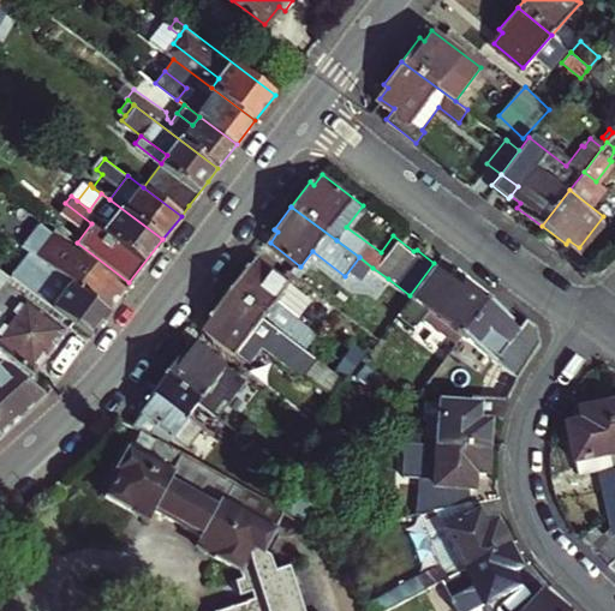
[(33,253),(36,257),(53,233),(39,222),(22,246),(33,253)]
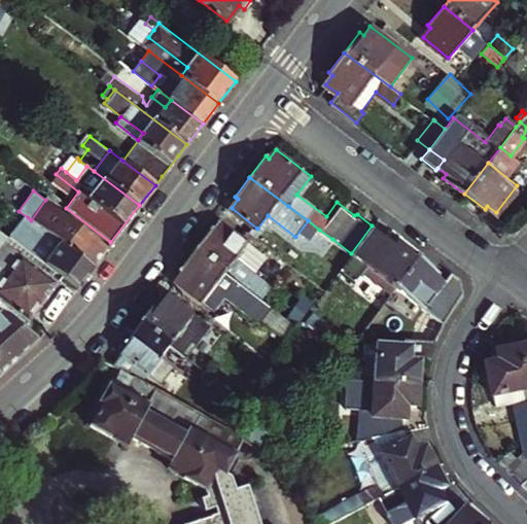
[(41,228),(93,266),(107,246),(45,200),(31,220),(41,228)]
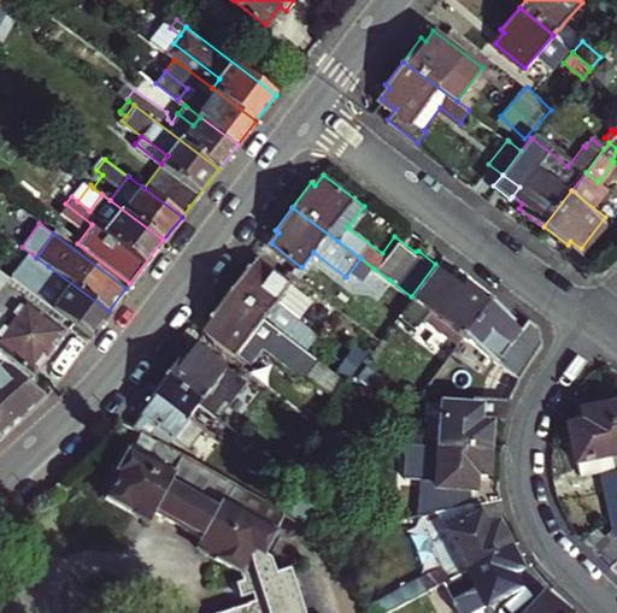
[(40,275),(29,290),(36,295),(50,278),(42,272),(48,266),(36,258),(33,254),(25,264),(40,275)]
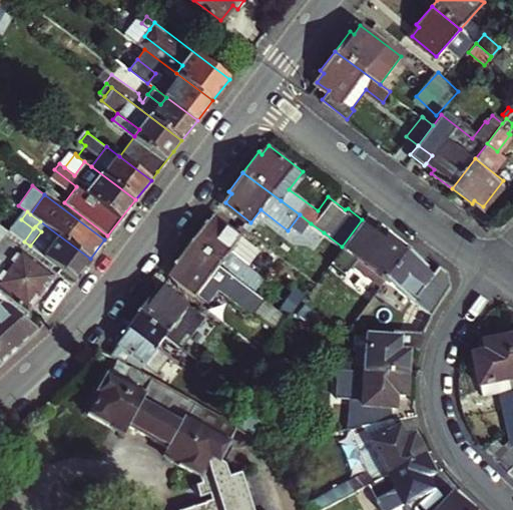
[(205,221),(190,241),(255,291),(266,278),(248,265),(260,250),(215,216),(209,223),(205,221)]
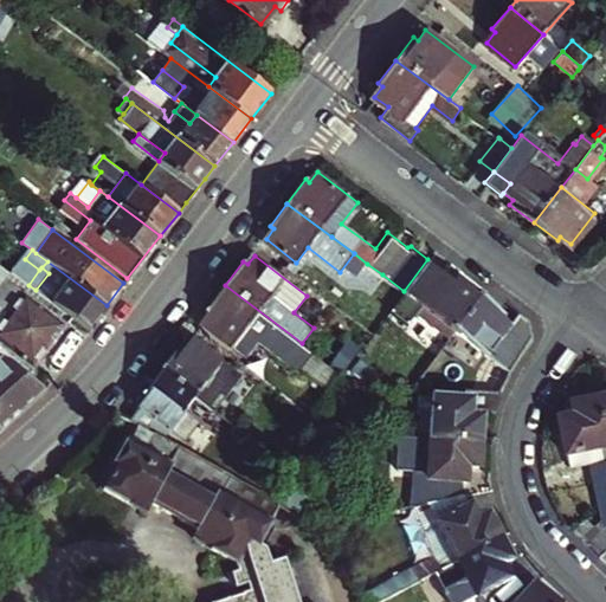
[(455,328),(481,293),(457,276),(455,280),(427,259),(404,291),(387,312),(399,322),(416,299),(455,328)]
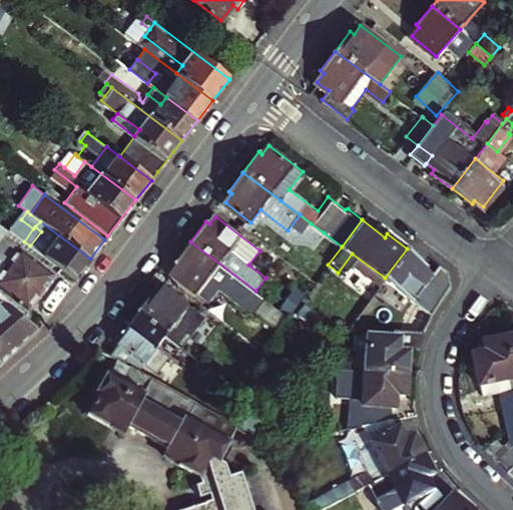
[(41,231),(30,245),(75,280),(90,259),(40,221),(35,226),(41,231)]
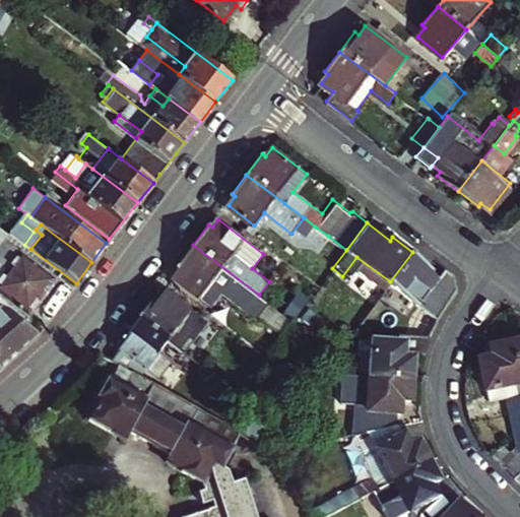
[(0,246),(4,241),(9,234),(0,227),(0,246)]
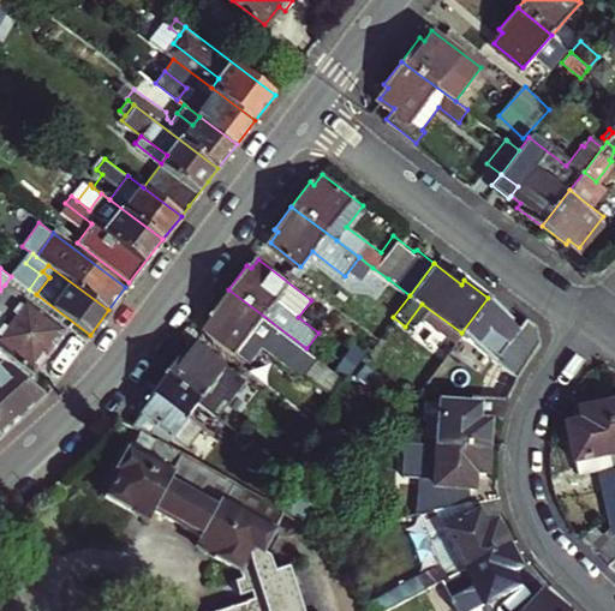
[(372,268),(363,280),(378,292),(388,279),(372,268)]
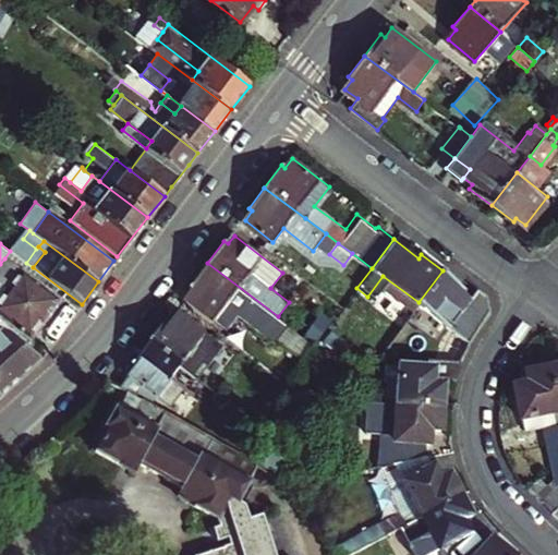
[(0,316),(29,339),(60,300),(4,258),(0,264),(0,316)]
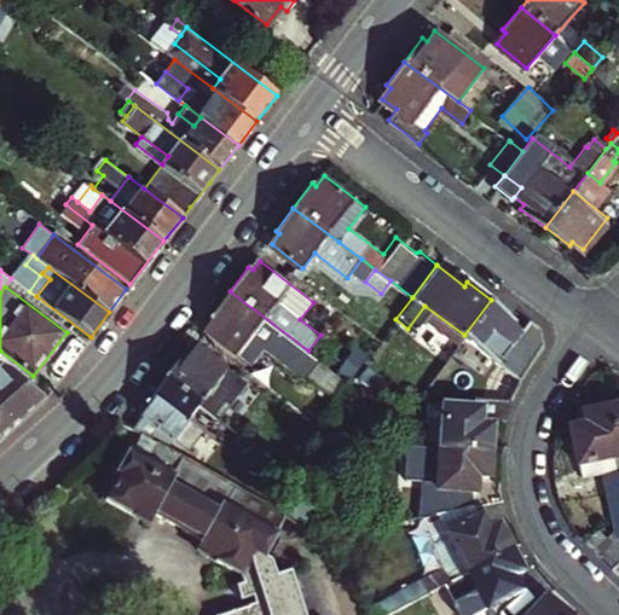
[(210,315),(215,319),(207,330),(252,364),(264,348),(305,379),(320,359),(308,350),(230,291),(210,315)]
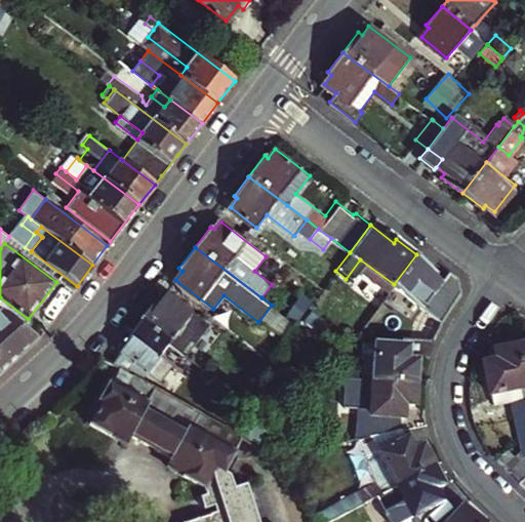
[(437,270),(416,254),(394,284),(423,308),(443,281),(434,274),(437,270)]
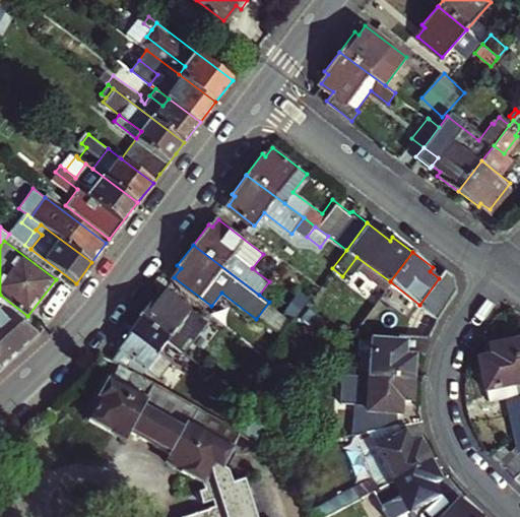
[(169,339),(183,350),(205,322),(164,291),(156,299),(153,296),(137,316),(169,339)]
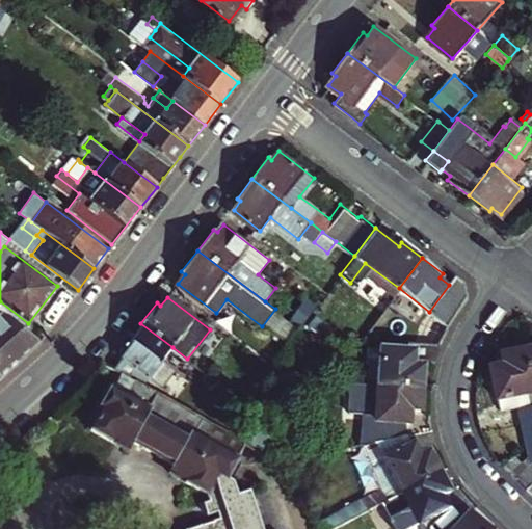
[(397,313),(387,305),(369,328),(379,337),(397,313)]
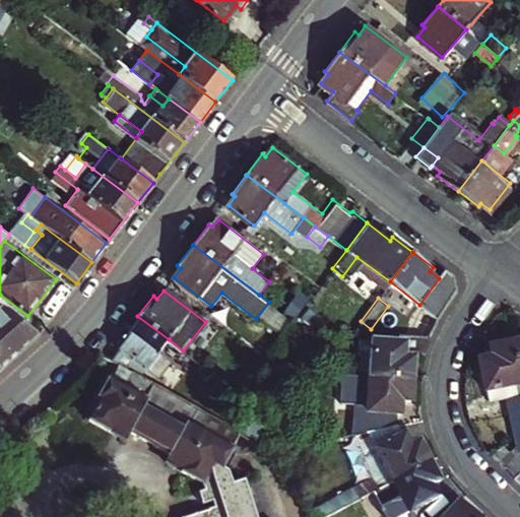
[(0,334),(18,350),(39,333),(0,304),(0,334)]
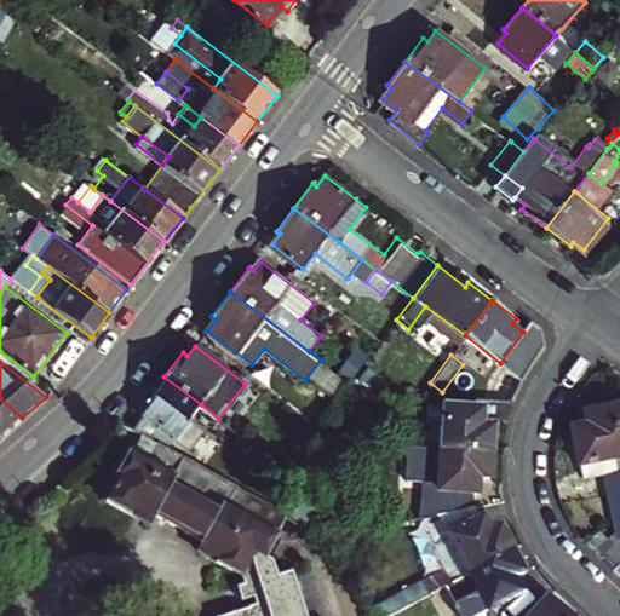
[(147,401),(150,404),(143,414),(131,426),(159,442),(168,447),(174,438),(189,449),(204,430),(189,419),(201,404),(164,376),(147,401)]
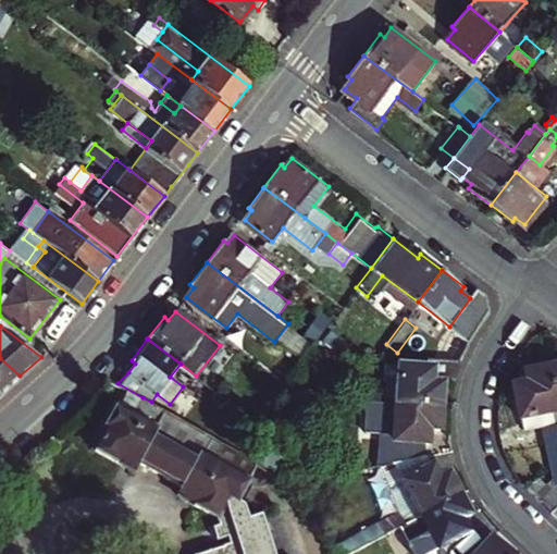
[(461,358),(433,356),(433,366),(384,362),(383,380),(398,381),(397,396),(390,395),(390,401),(442,403),(443,381),(433,380),(433,376),(457,377),(461,358)]
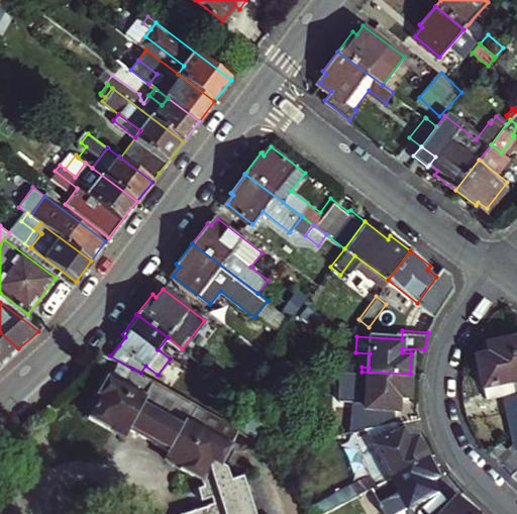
[(0,365),(0,366),(18,348),(0,332),(0,365)]
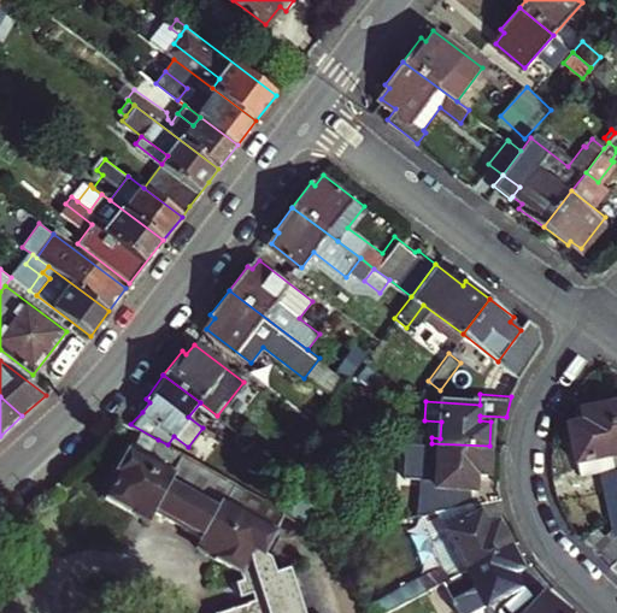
[(616,447),(607,402),(582,408),(585,420),(569,424),(576,460),(579,459),(581,472),(600,467),(616,464),(616,447)]
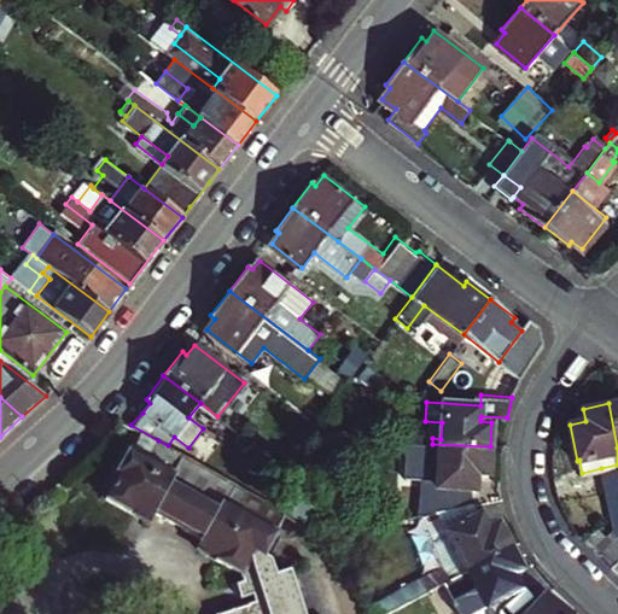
[(395,442),(419,443),(427,444),(432,444),(432,438),(420,438),(420,430),(396,428),(395,442)]
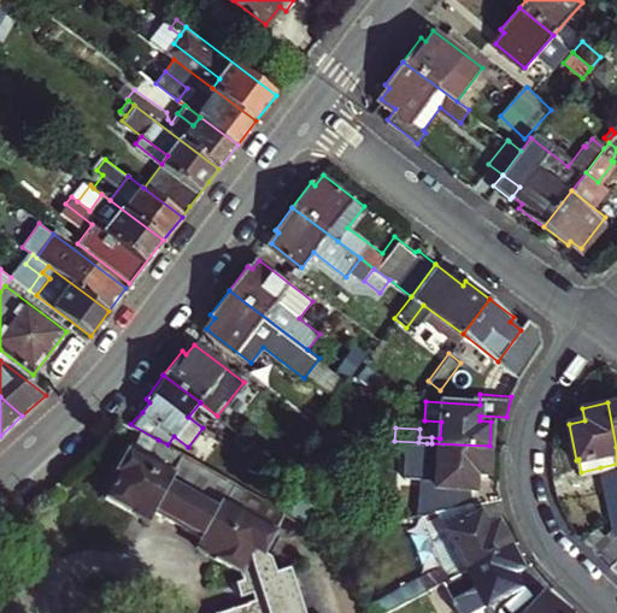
[(303,612),(291,567),(274,573),(269,559),(263,555),(286,512),(168,444),(158,440),(147,458),(133,449),(107,491),(105,490),(103,494),(147,519),(153,510),(204,538),(199,547),(241,571),(244,578),(238,581),(241,595),(253,591),(256,601),(216,612),(303,612)]
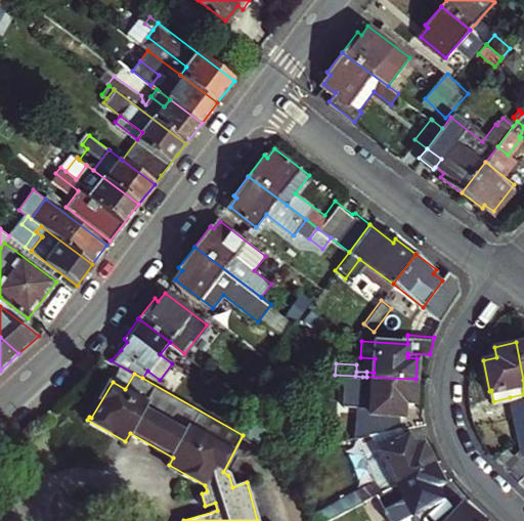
[(415,400),(416,379),(366,377),(366,378),(347,377),(345,404),(359,405),(358,436),(401,426),(399,424),(398,414),(403,414),(403,399),(415,400)]
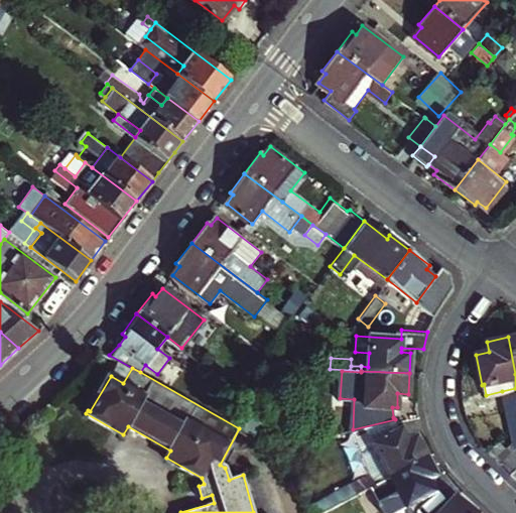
[(515,388),(502,391),(505,407),(515,405),(515,388)]
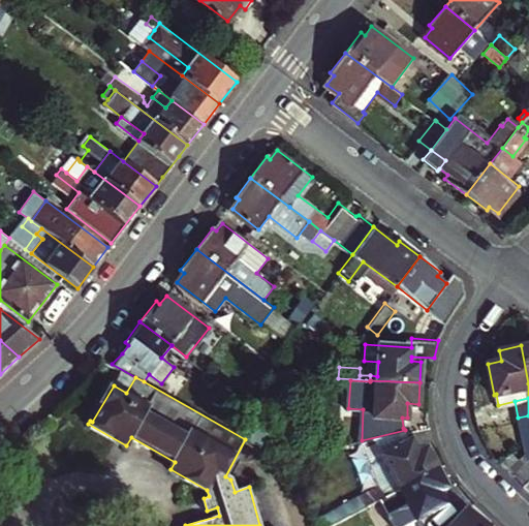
[(286,427),(260,411),(245,439),(272,454),(286,427)]
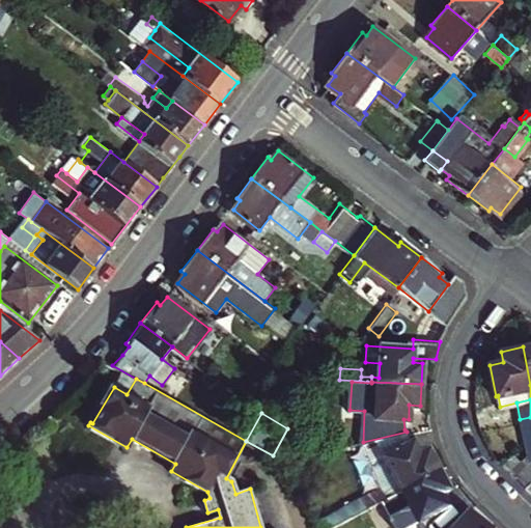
[(527,452),(509,470),(518,478),(526,485),(530,479),(530,417),(520,419),(527,452)]
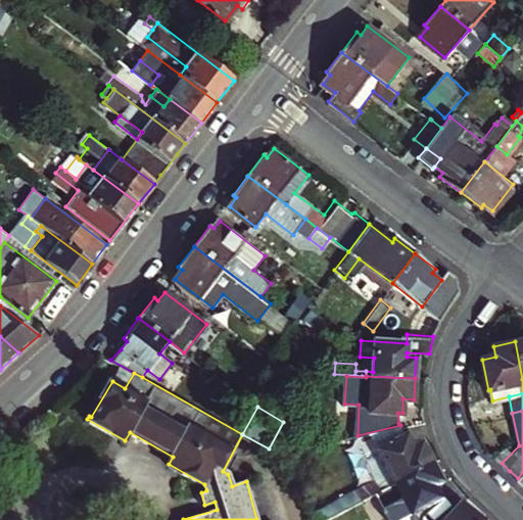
[(352,436),(374,477),(308,513),(312,519),(322,519),(329,516),(380,489),(432,461),(422,441),(414,445),(408,434),(406,435),(400,425),(358,435),(352,436)]
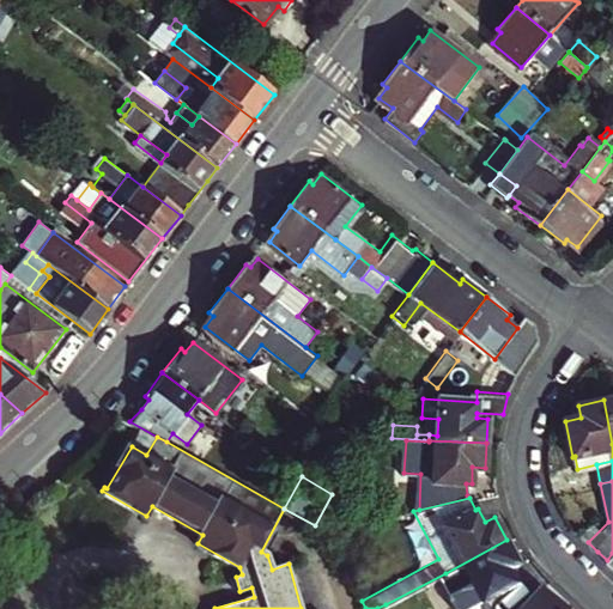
[(484,606),(480,601),(515,582),(507,566),(519,561),(507,540),(445,573),(455,591),(450,595),(451,597),(449,601),(453,608),(457,608),(495,608),(491,601),(484,606)]
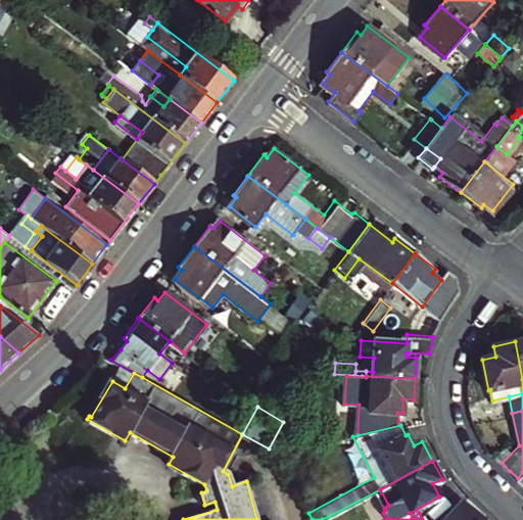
[(312,489),(301,493),(303,500),(314,494),(312,489)]
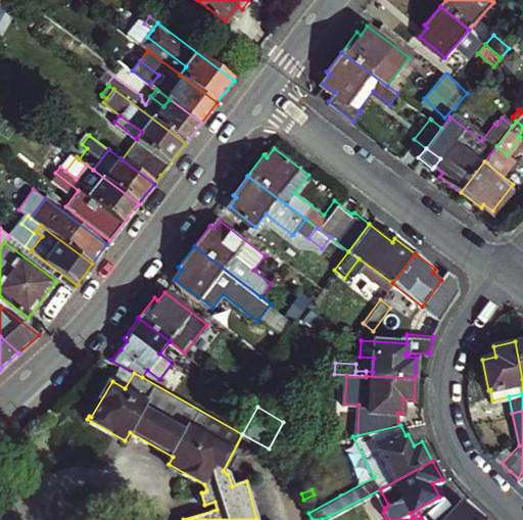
[(481,519),(462,502),(443,519),(481,519)]
